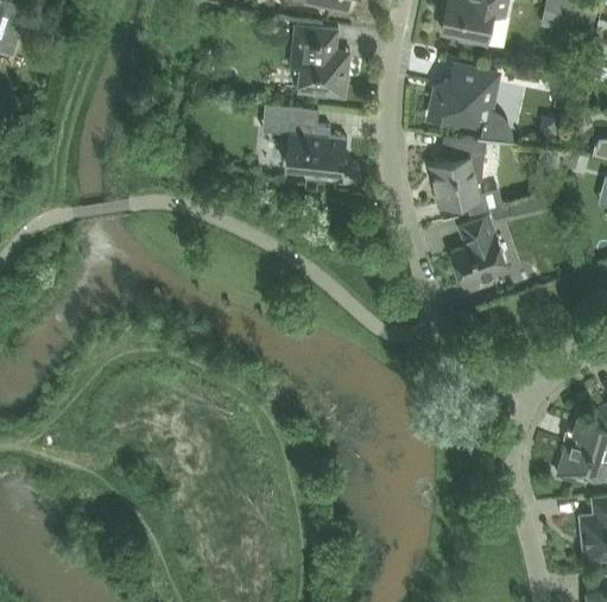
[(0,38),(13,43),(20,23),(23,24),(24,19),(21,18),(23,13),(24,13),(25,8),(0,0),(0,38)]
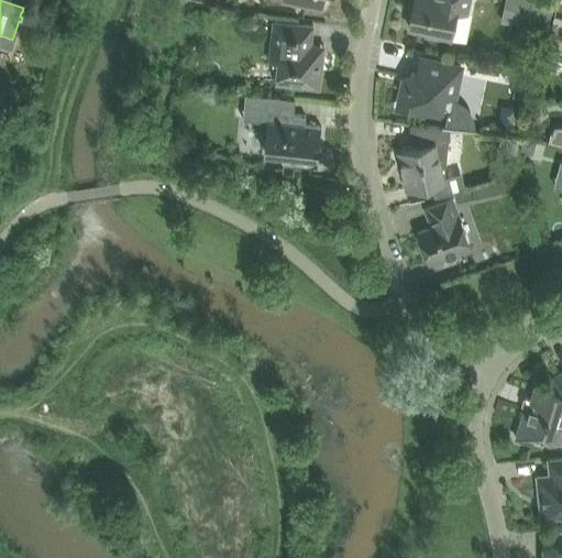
[(282,0),(282,2),(323,11),(324,0),(282,0)]
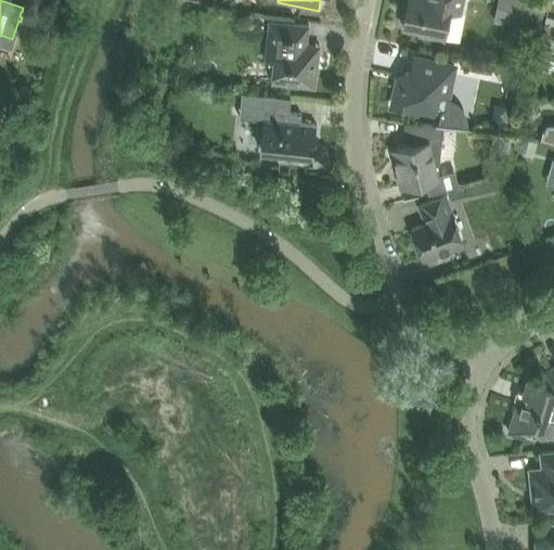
[(462,18),(465,0),(427,0),(427,1),(423,0),(409,0),(403,32),(421,35),(420,38),(441,42),(446,45),(450,16),(462,18)]
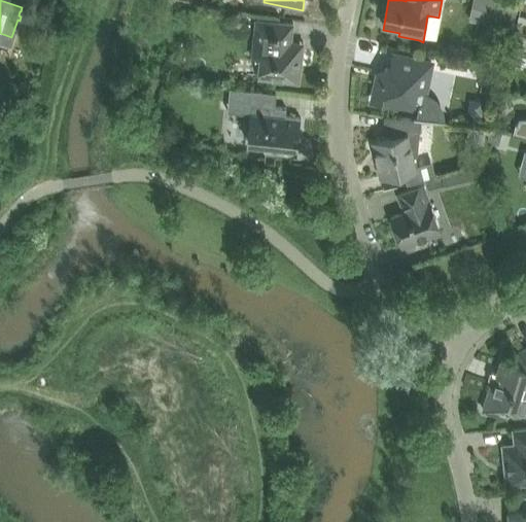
[(493,0),(478,0),(475,12),(495,18),(492,30),(513,34),(519,6),(493,0)]
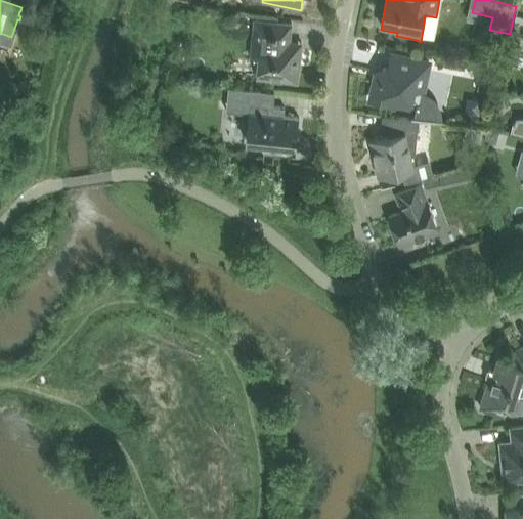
[(255,24),(250,63),(260,65),(258,82),(276,84),(297,86),(301,54),(302,46),(290,44),(291,28),(271,26),(255,24)]
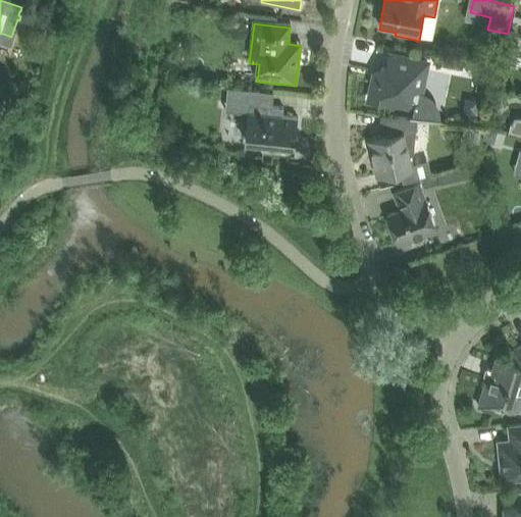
[(421,93),(427,65),(409,61),(389,57),(386,71),(384,70),(377,75),(375,82),(374,81),(369,103),(394,108),(395,104),(409,107),(412,91),(421,93)]
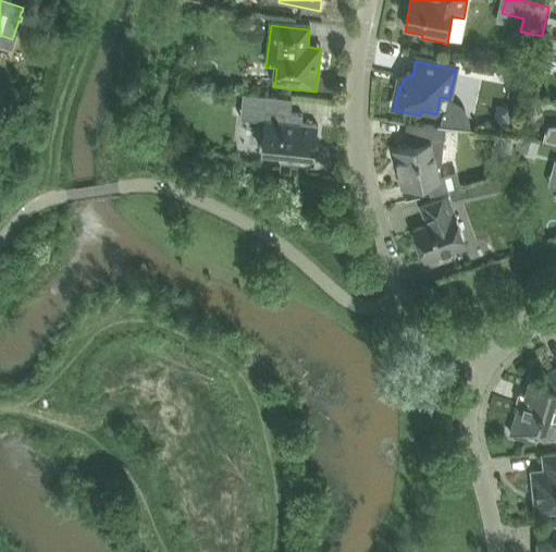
[(513,73),(507,99),(520,101),(526,76),(513,73)]
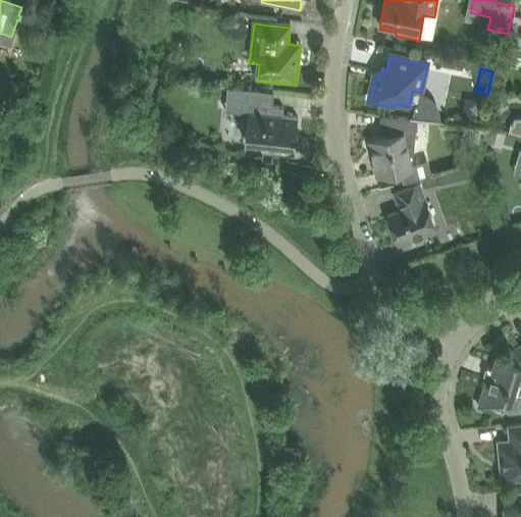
[(227,91),(224,114),(225,114),(244,117),(248,117),(245,145),(259,146),(263,147),(262,153),(273,154),(294,156),(298,121),(282,119),(283,111),(272,110),(263,109),(250,108),(252,94),(227,91)]
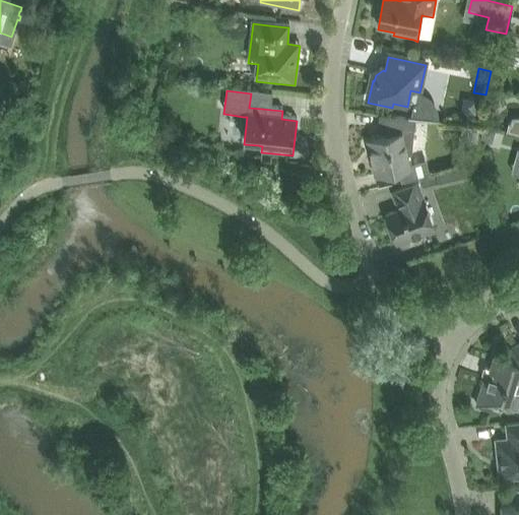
[(372,142),(367,144),(370,156),(376,179),(395,175),(411,171),(407,154),(412,153),(415,122),(379,118),(378,132),(385,133),(387,139),(372,142)]
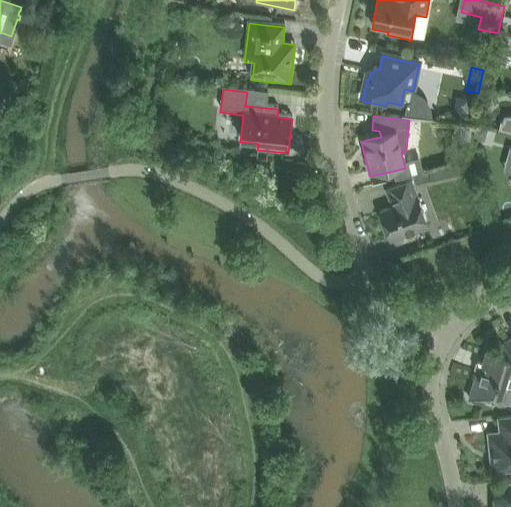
[(501,124),(499,133),(510,136),(510,120),(506,121),(505,125),(503,124),(501,124)]
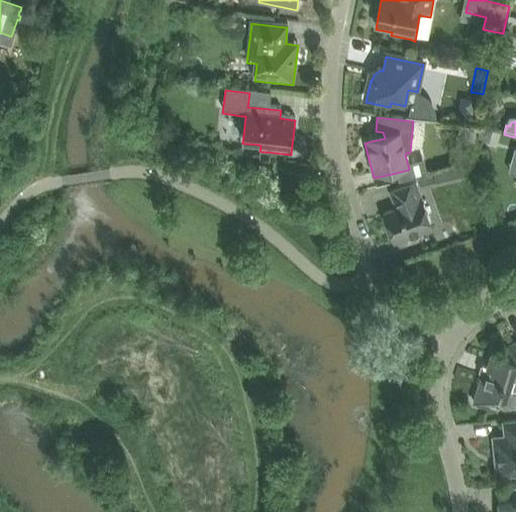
[(490,145),(493,133),(481,130),(478,142),(490,145)]
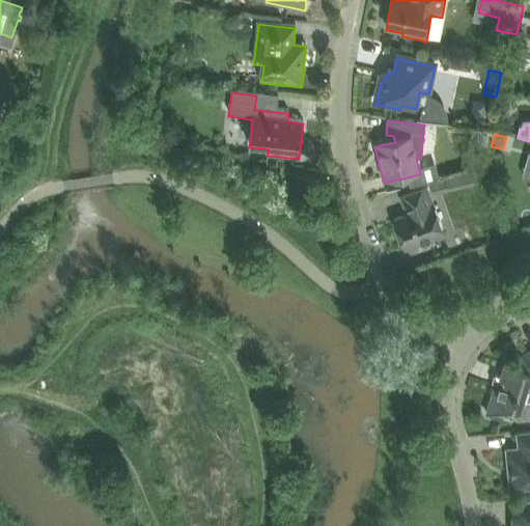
[(434,197),(448,193),(484,184),(481,174),(445,183),(446,184),(429,188),(434,197)]
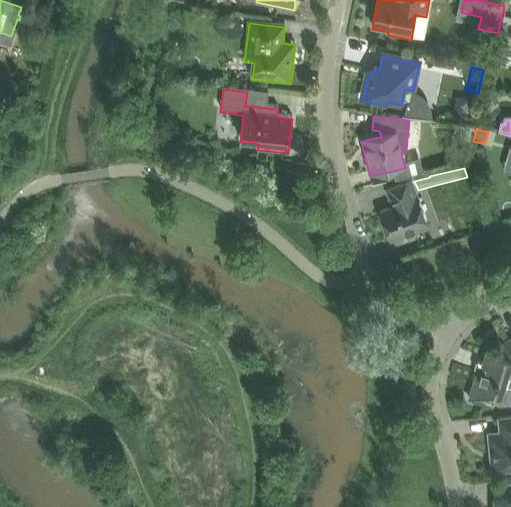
[(417,201),(410,183),(405,185),(387,191),(393,209),(380,214),(390,243),(428,229),(418,201),(417,201)]
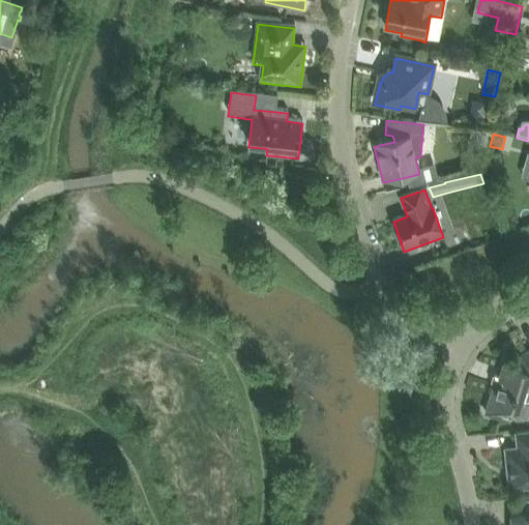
[(528,353),(522,358),(518,370),(504,366),(500,379),(497,378),(486,416),(510,424),(512,415),(528,420),(528,417),(528,353)]
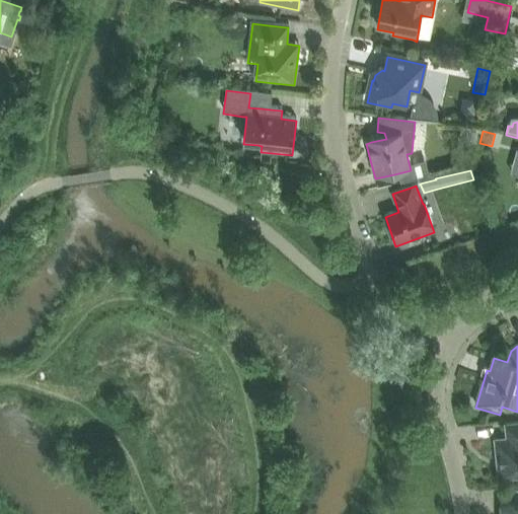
[(517,423),(505,426),(507,441),(509,442),(510,446),(496,448),(499,473),(503,476),(503,481),(517,479),(517,423)]
